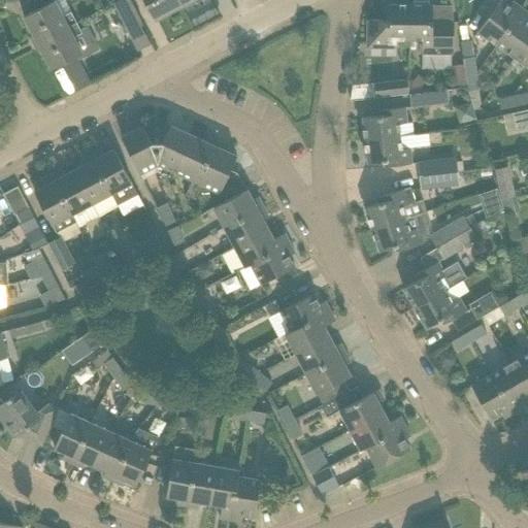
[(118,0),(113,3),(128,32),(143,25),(130,0),(118,0)]
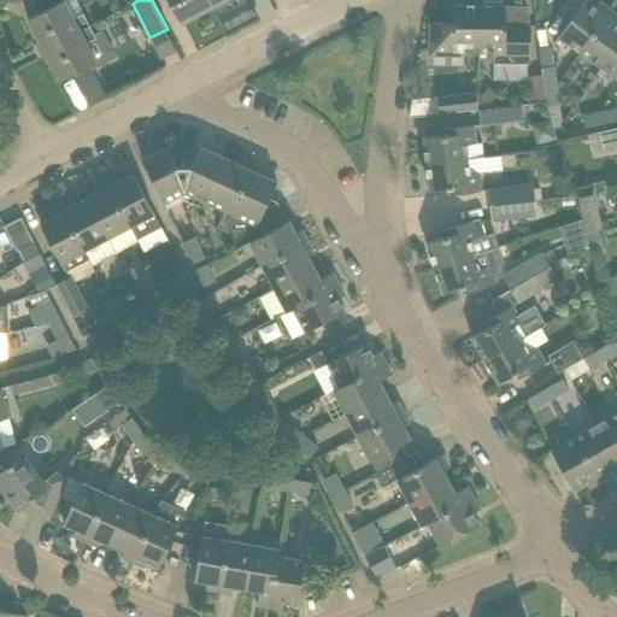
[(212,5),(209,0),(170,0),(182,21),(212,5)]
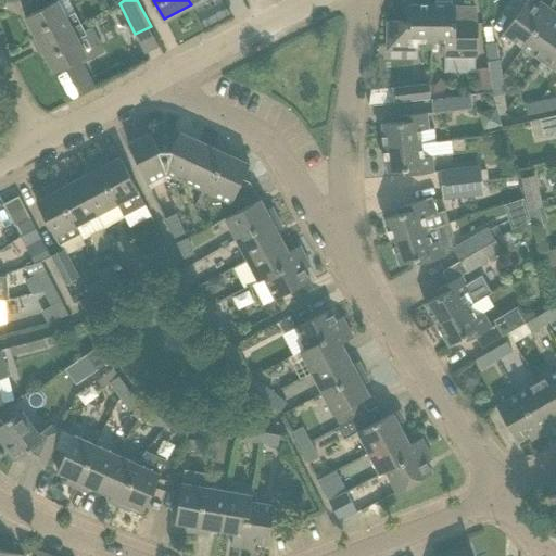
[(503,33),(522,47),(550,9),(540,2),(536,8),(526,0),(503,33)]
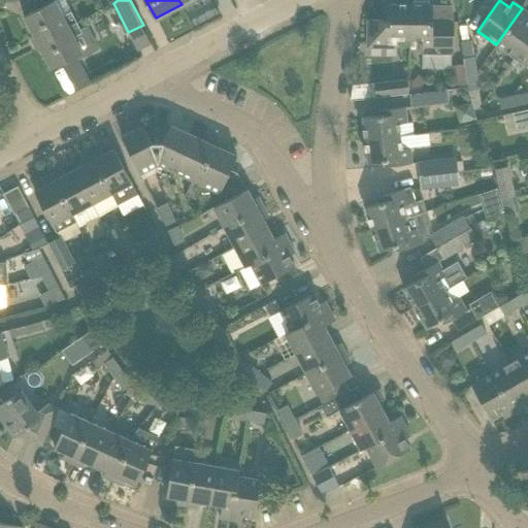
[(54,1),(24,17),(37,43),(76,23),(70,11),(62,17),(54,1)]
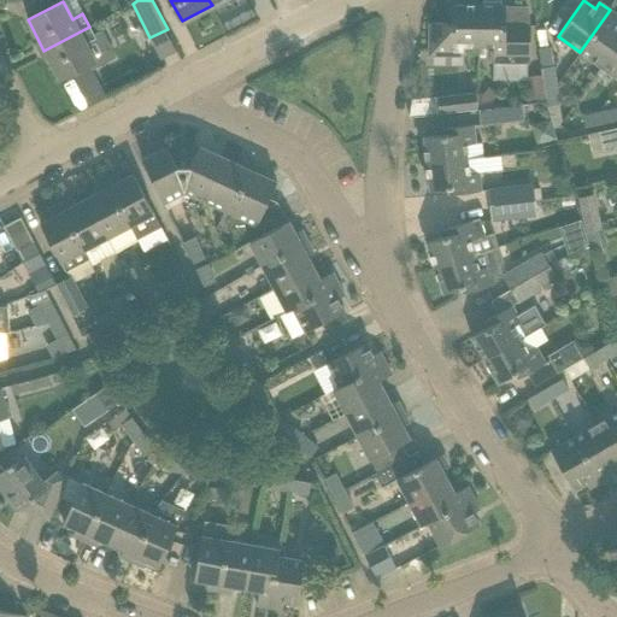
[(530,50),(530,25),(505,25),(505,6),(500,6),(501,1),(482,1),(482,6),(479,6),(479,46),(492,46),(492,57),(493,57),(493,63),(529,64),(530,50)]
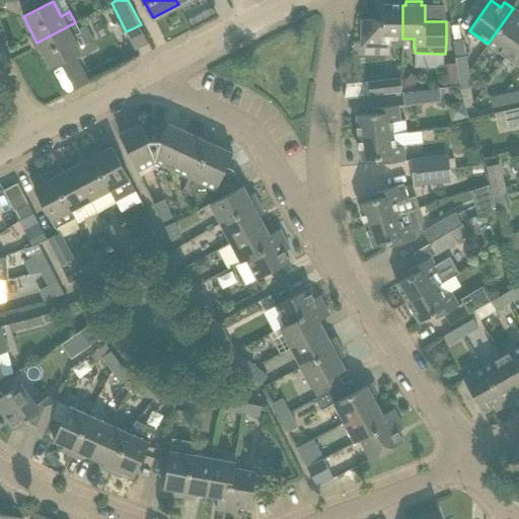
[(390,39),(402,39),(402,5),(380,5),(380,20),(361,20),(361,47),(390,48),(390,39)]
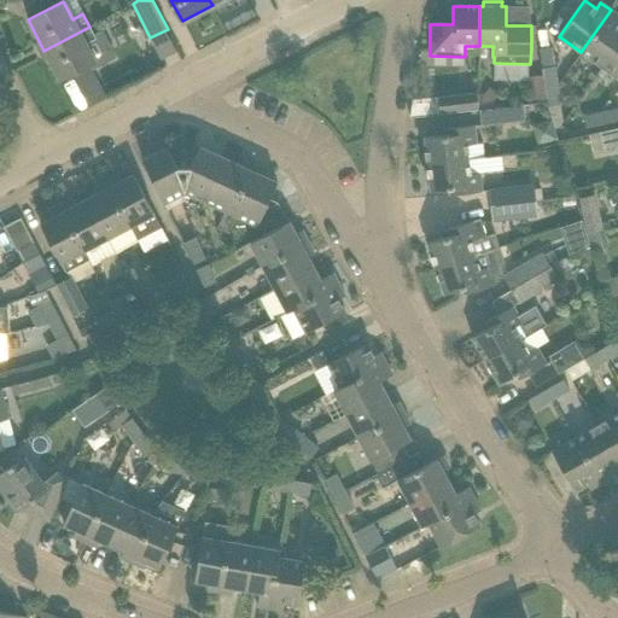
[(581,52),(601,68),(617,44),(617,23),(617,21),(617,15),(611,10),(581,52)]
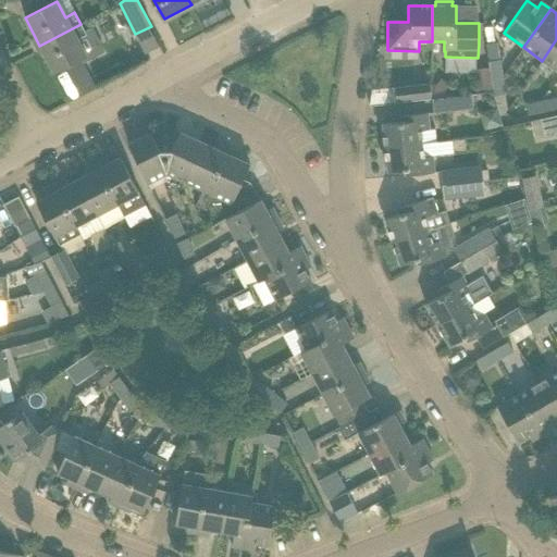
[(81,24),(39,46),(53,73),(86,56),(77,39),(86,35),(81,24)]
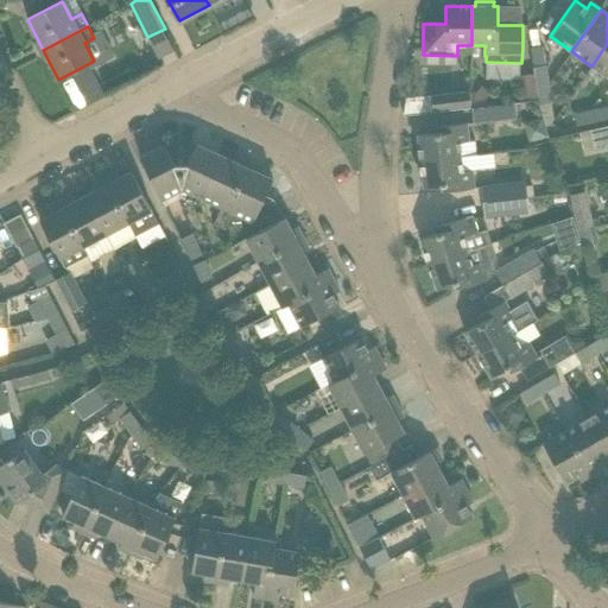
[(607,43),(591,67),(607,77),(607,43)]
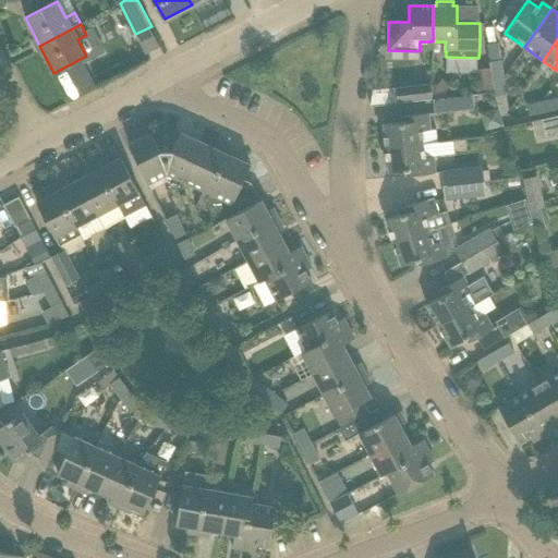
[(498,40),(486,43),(489,60),(501,59),(498,40)]
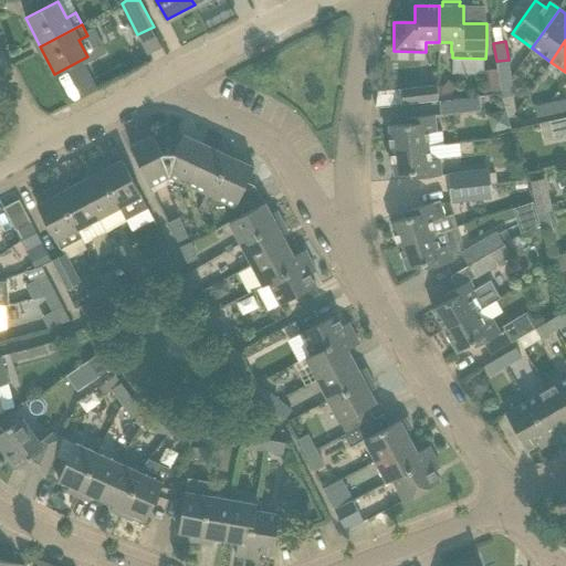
[(509,60),(496,61),(499,79),(511,76),(509,60)]
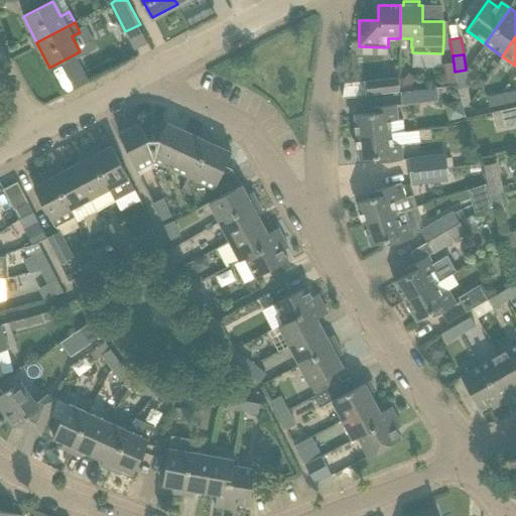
[(65,92),(87,80),(75,56),(52,69),(65,92)]
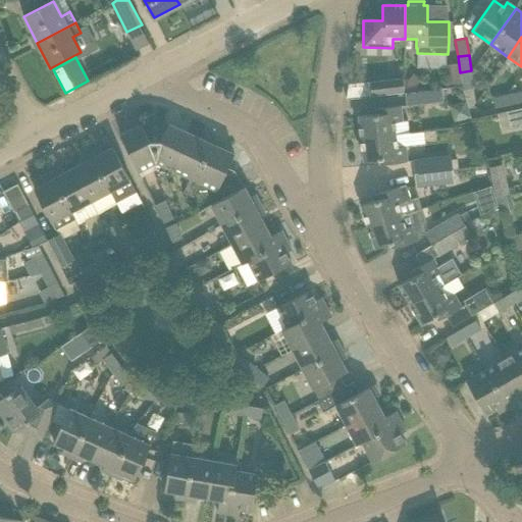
[(471,70),(460,72),(462,89),(473,87),(471,70)]
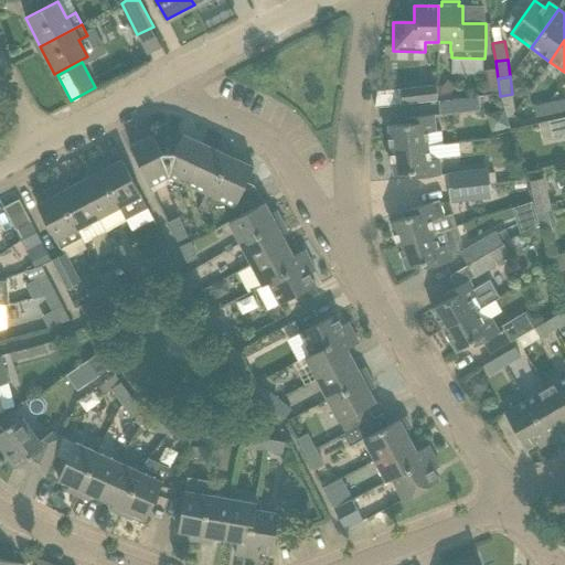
[(437,99),(436,84),(401,87),(402,104),(437,99)]
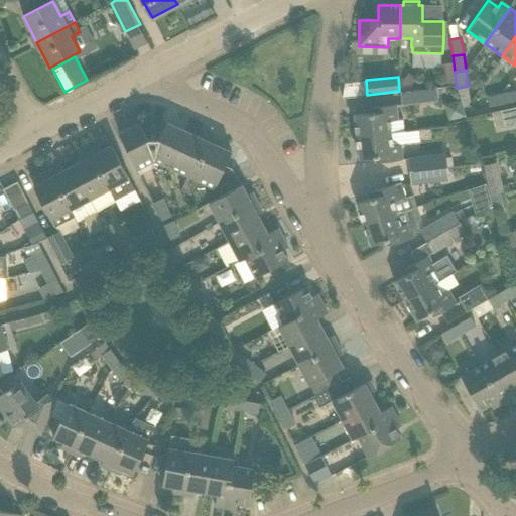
[(437,100),(436,87),(424,88),(399,91),(401,104),(426,101),(437,100)]
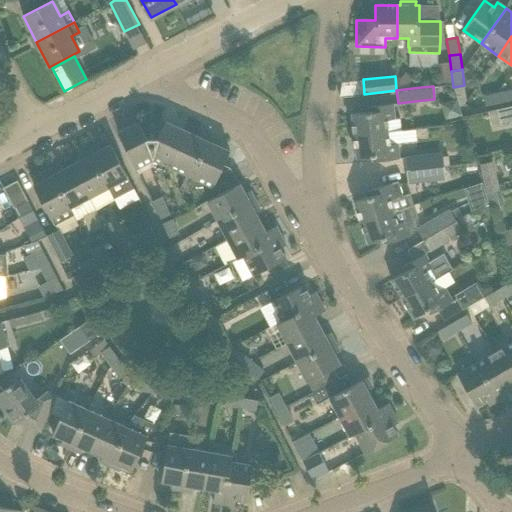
[(511,100),(511,89),(498,92),(501,103),(511,100)]
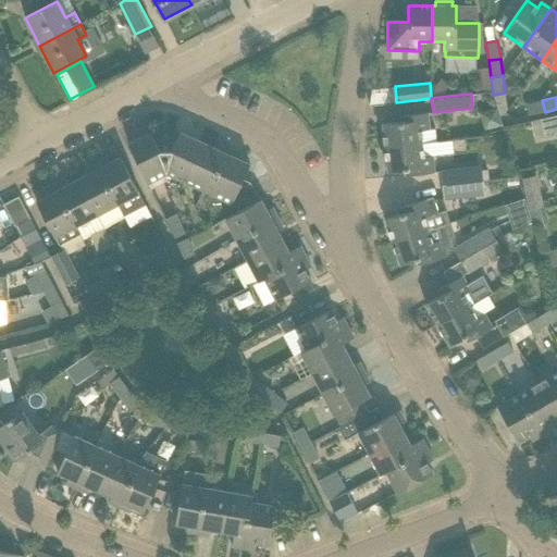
[(545,112),(542,100),(525,103),(528,116),(545,112)]
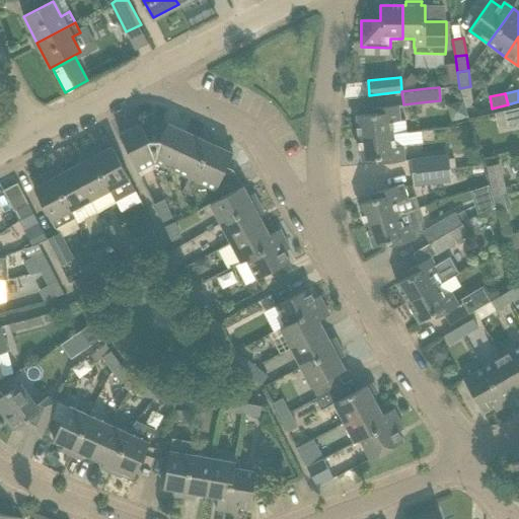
[(356,116),(359,138),(406,133),(405,121),(400,122),(398,105),(371,108),(372,114),(356,116)]
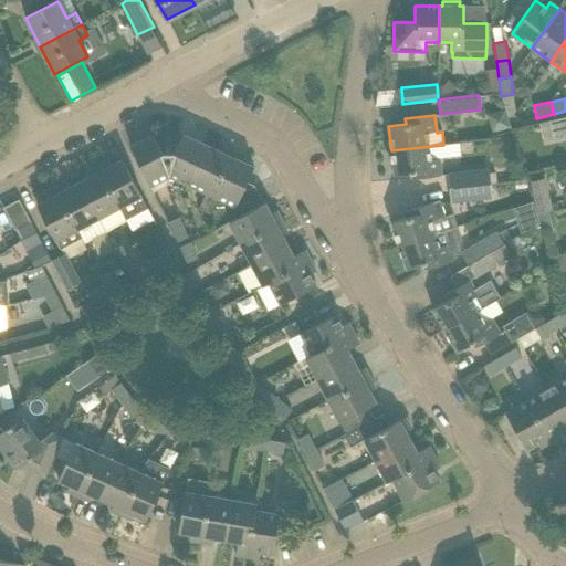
[(565,117),(548,122),(553,139),(565,136),(565,117)]
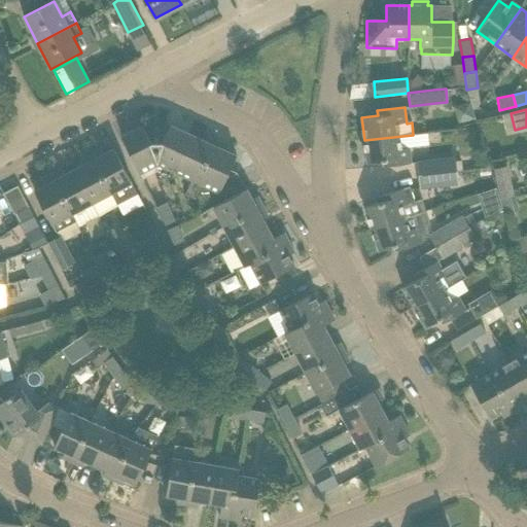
[(155,131),(156,165),(190,181),(184,195),(194,199),(200,185),(218,194),(227,175),(236,155),(170,126),(168,131),(155,131)]
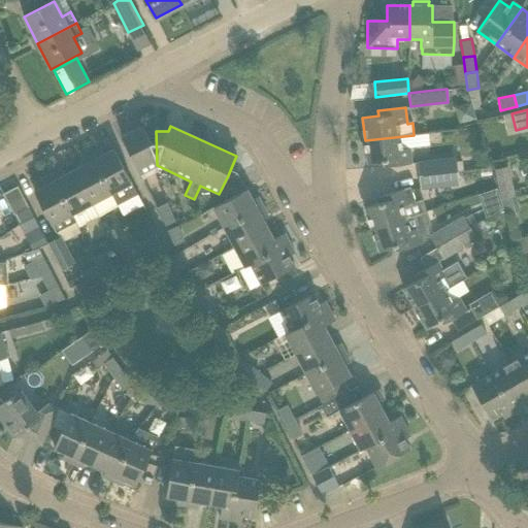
[(140,173),(157,165),(156,131),(144,132),(142,127),(122,137),(140,173)]
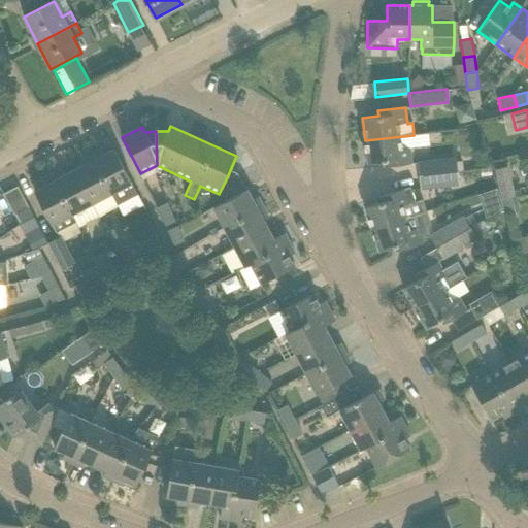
[(414,135),(365,140),(367,163),(384,161),(385,167),(410,164),(409,147),(415,146),(414,135)]
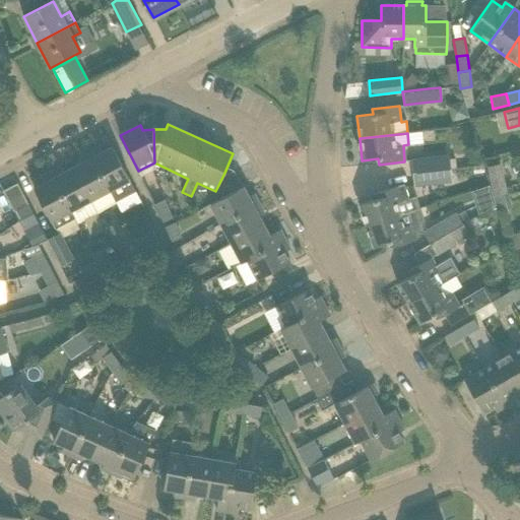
[(99,147),(89,152),(116,201),(135,191),(112,147),(102,152),(99,147)]
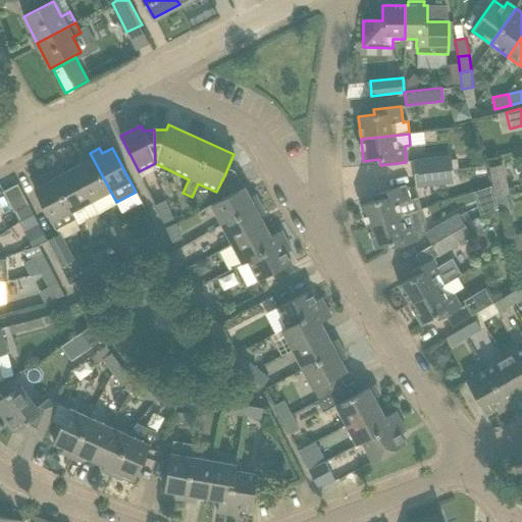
[(83,163),(72,168),(97,214),(116,204),(115,203),(116,202),(90,153),(80,158),(83,163)]
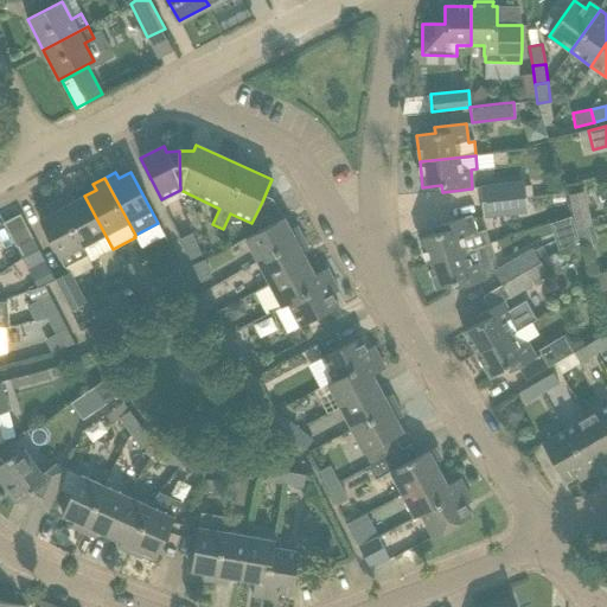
[(481,202),(512,198),(526,197),(524,181),(479,187),(481,202)]
